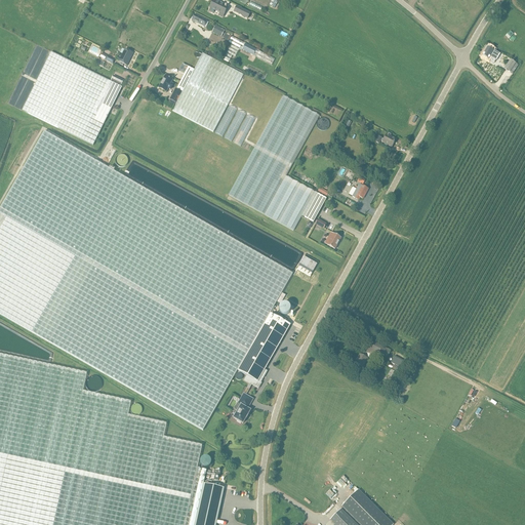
[(215,10),(225,15),(228,7),(227,6),(226,6),(213,0),(209,8),(210,8),(209,11),(213,13),(215,10)]
